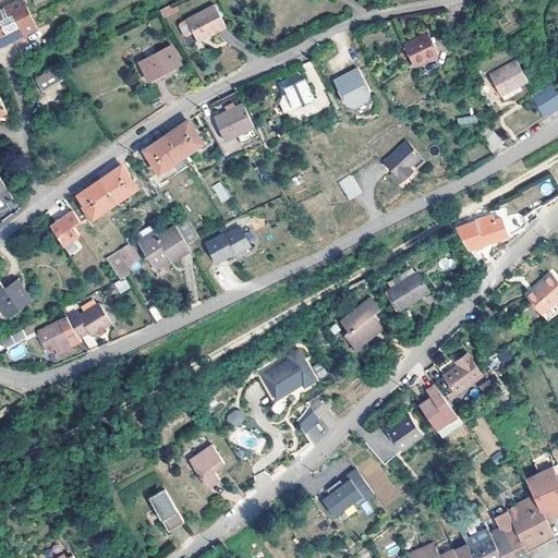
[(21,0),(20,0),(0,10),(0,46),(36,28),(21,0)]
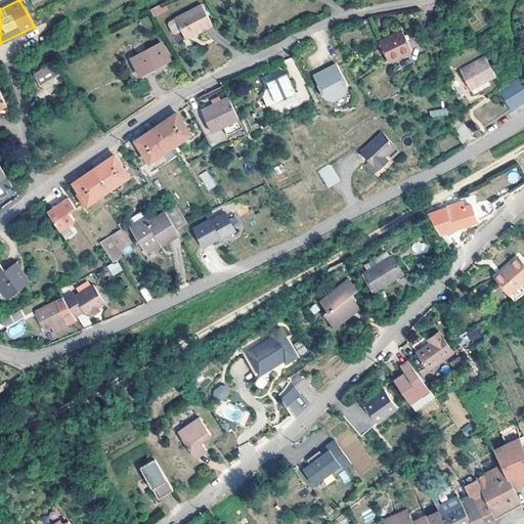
[(158,5),(148,9),(151,16),(161,10),(158,5)]
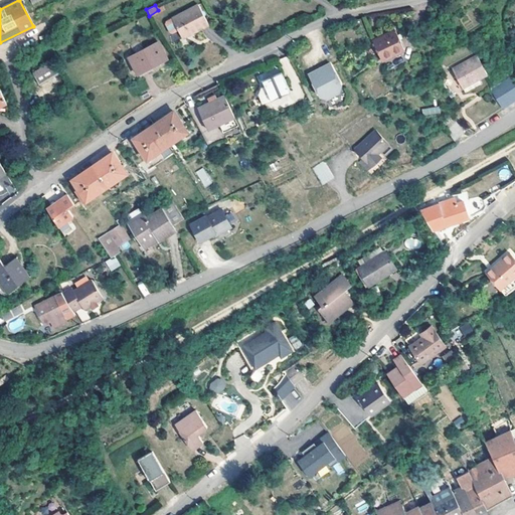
[(207,25),(197,5),(171,18),(177,30),(181,38),(207,25)]
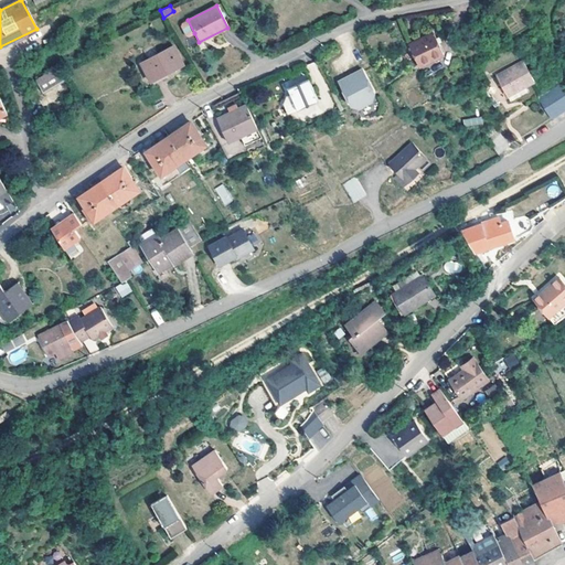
[(188,36),(194,33),(188,20),(181,23),(180,27),(184,35),(188,36)]
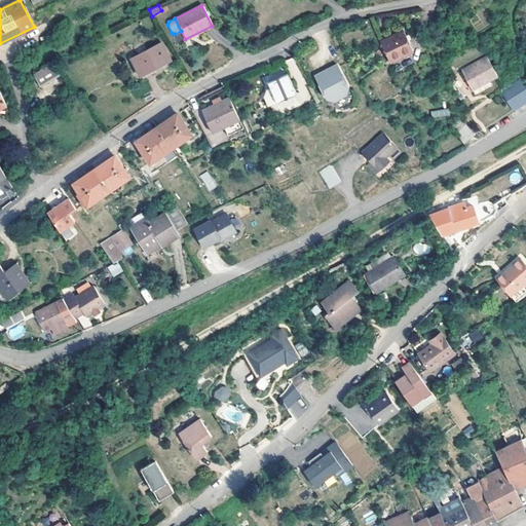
[(413,51),(404,32),(381,43),(390,63),(413,51)]
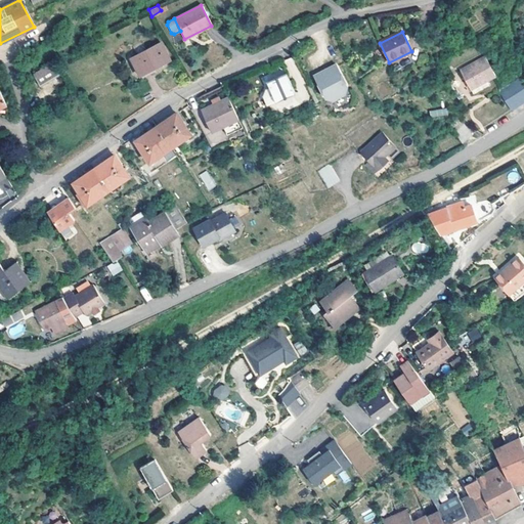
[(170,58),(161,42),(131,57),(141,74),(170,58)]
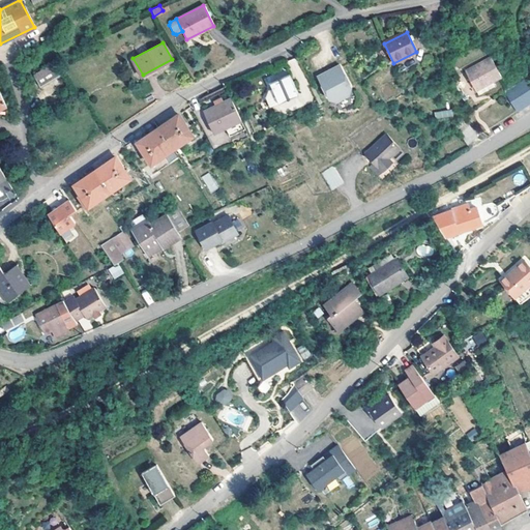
[(500,76),(490,58),(465,72),(478,95),(494,85),(492,81),(500,76)]
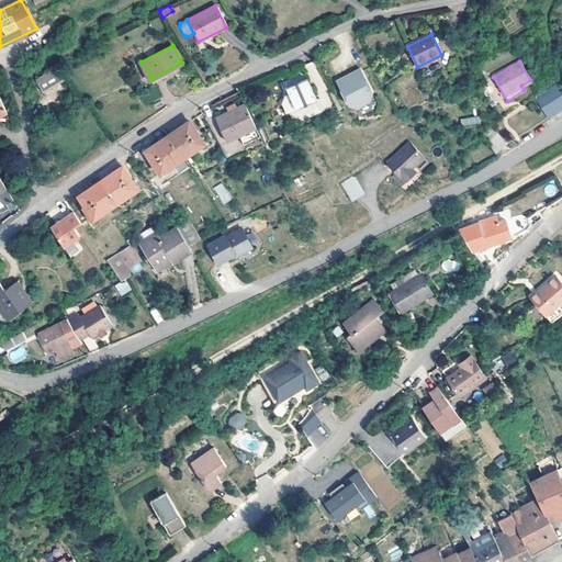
[(65,76),(59,66),(35,79),(42,91),(66,78),(65,76)]
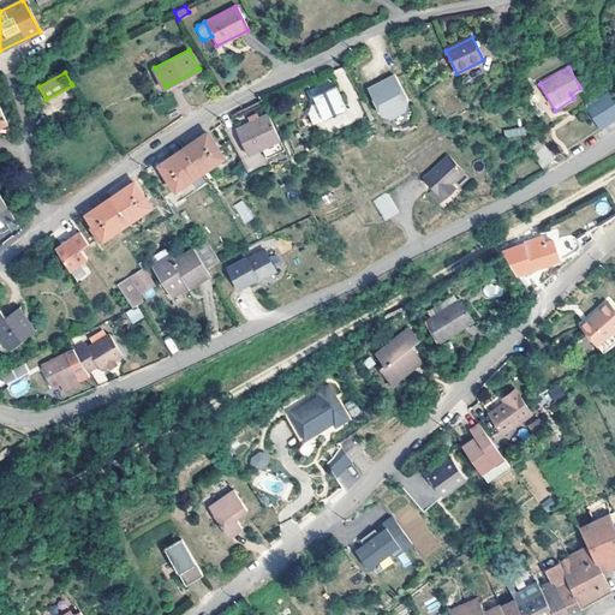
[(365,88),(380,113),(380,114),(388,117),(404,108),(406,100),(393,75),(380,81),(365,88)]
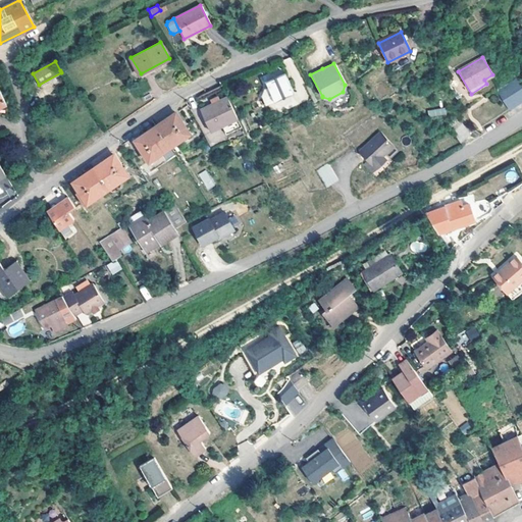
[(293,91),(283,70),(264,81),(266,85),(264,86),(261,95),(266,104),(293,91)]
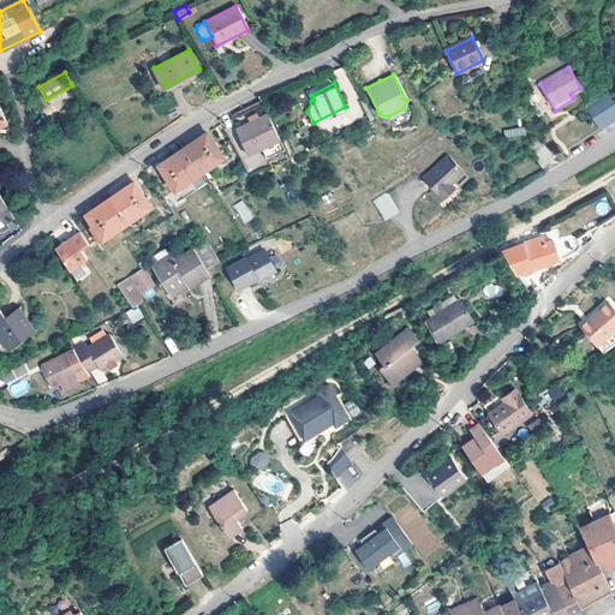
[(614,121),(614,94),(614,90),(586,108),(603,133),(614,121)]
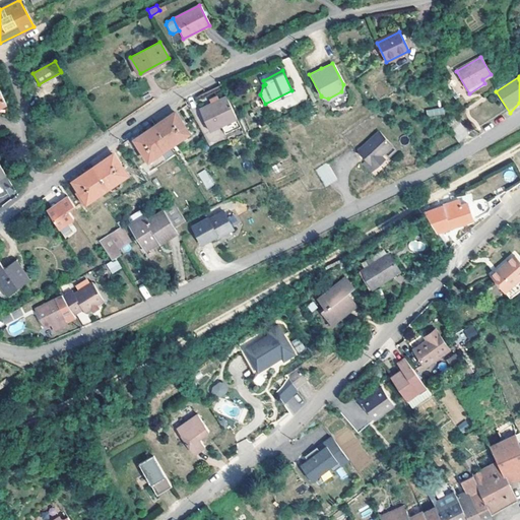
[(314,100),(306,82),(303,84),(312,101),(314,100)]
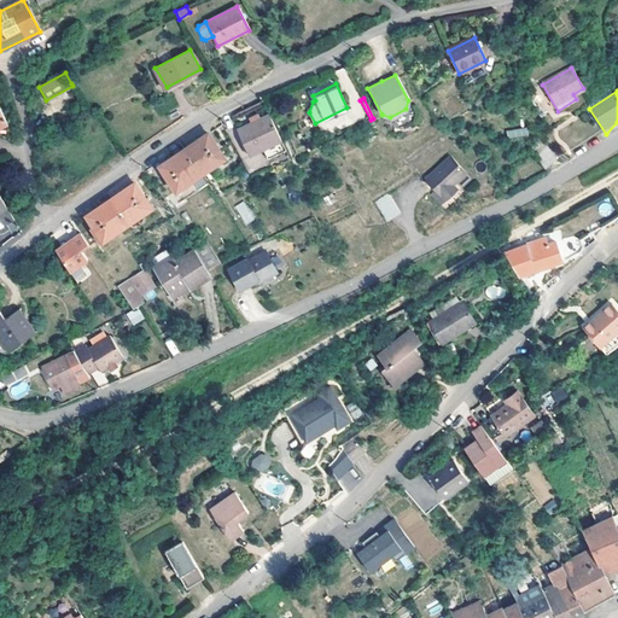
[(280,140),(268,112),(256,118),(256,120),(252,122),(252,121),(237,128),(249,155),(263,147),(280,140)]
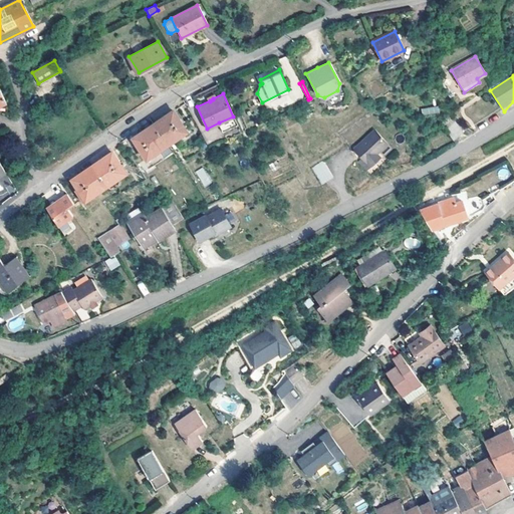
[(439,105),(421,108),(422,115),(440,112),(439,105)]
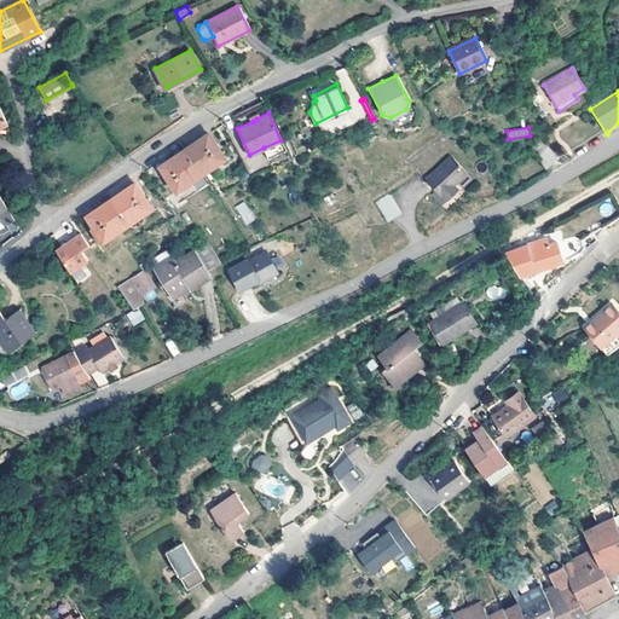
[(200,174),(224,158),(207,134),(197,140),(183,150),(200,174)]
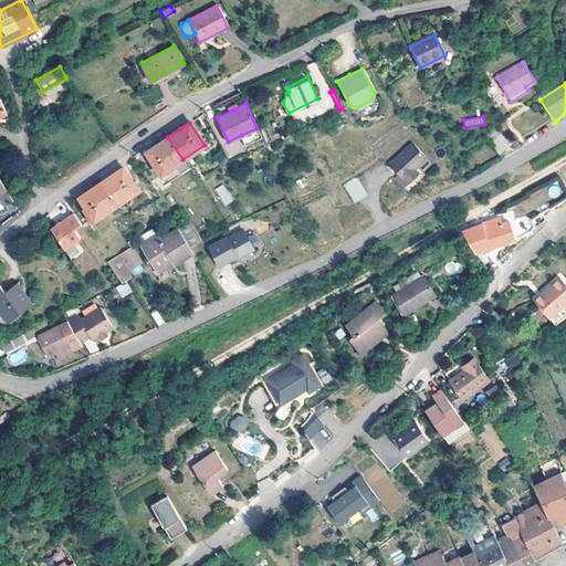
[(261,137),(257,128),(241,135),(244,144),(261,137)]
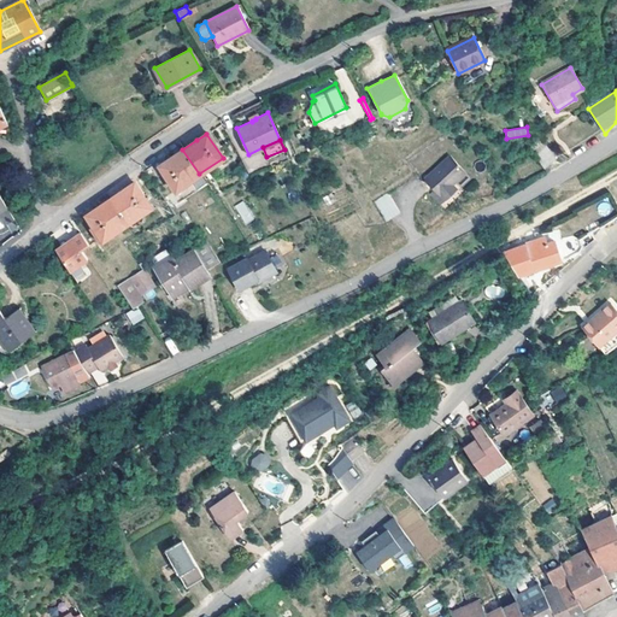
[(554,158),(545,145),(535,153),(545,165),(554,158)]
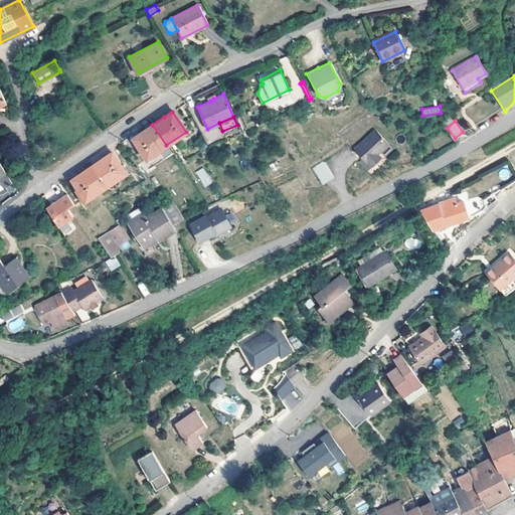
[(146,159),(166,145),(152,125),(143,131),(132,138),(146,159)]
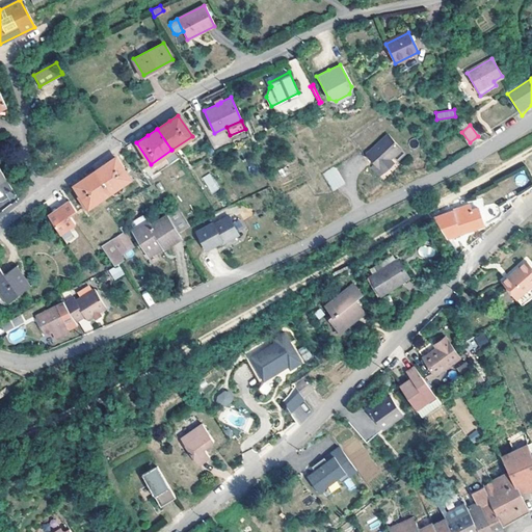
[(399,150),(386,135),(364,155),(380,173),(391,162),(388,160),(399,150)]
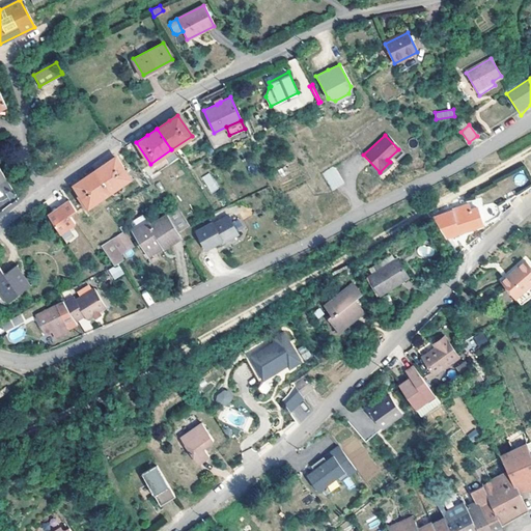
[(93,172),(108,193),(130,179),(115,158),(105,164),(93,172)]
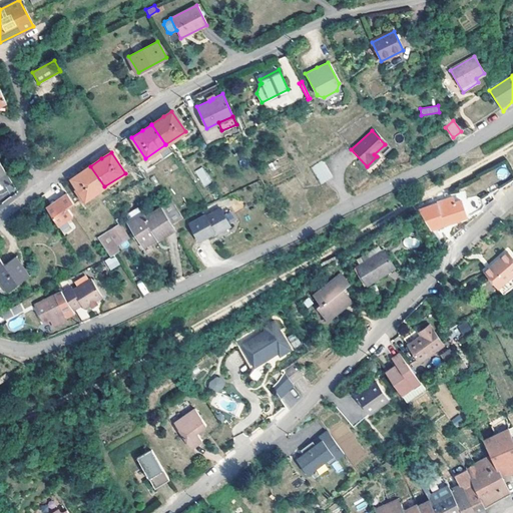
[(378,158),(377,156),(367,166),(368,167),(378,158)]
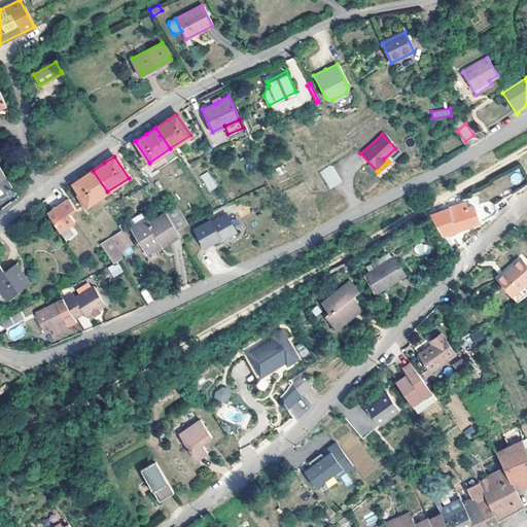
[(341,178),(330,163),(318,170),(327,186),(341,178)]
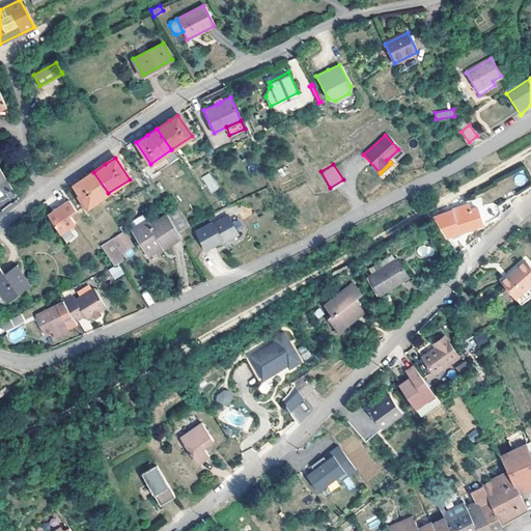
[(14,194),(0,169),(0,187),(6,198),(14,194)]
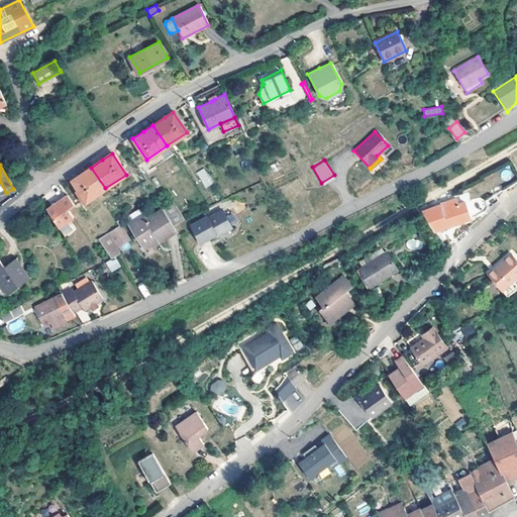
[(86,201),(105,188),(91,168),(81,175),(72,181),(86,201)]
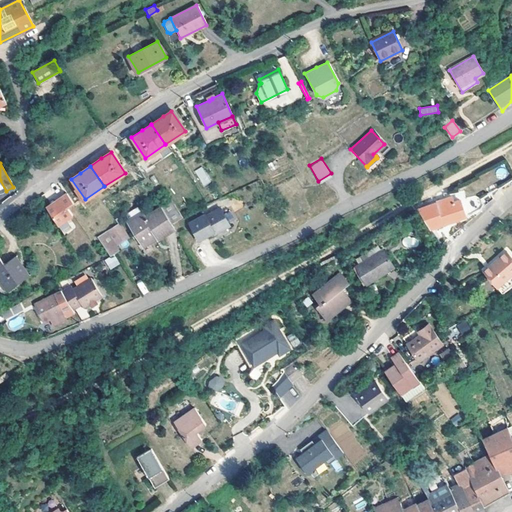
[(202,166),(194,171),(204,186),(212,181),(202,166)]
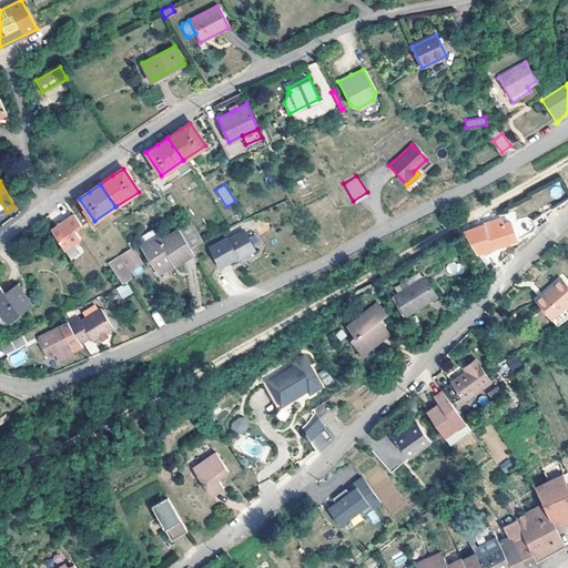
[(554,184),(545,186),(549,203),(558,201),(554,184)]
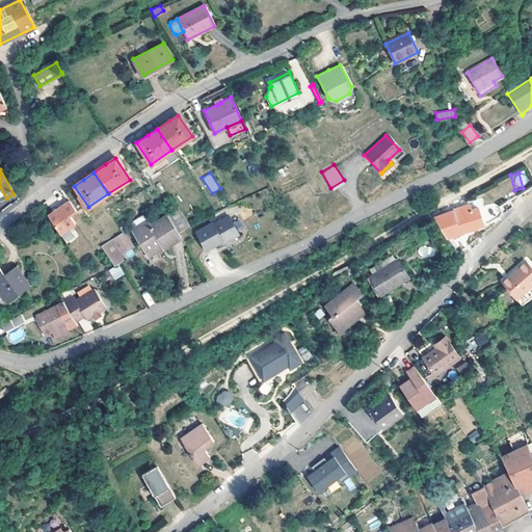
[(501,177),(505,191),(512,191),(514,190),(510,175),(501,177)]
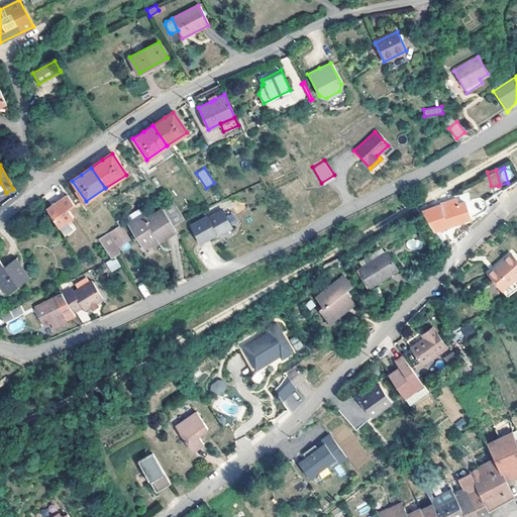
[(463,201),(470,216),(484,209),(486,204),(481,196),(477,194),(463,201)]
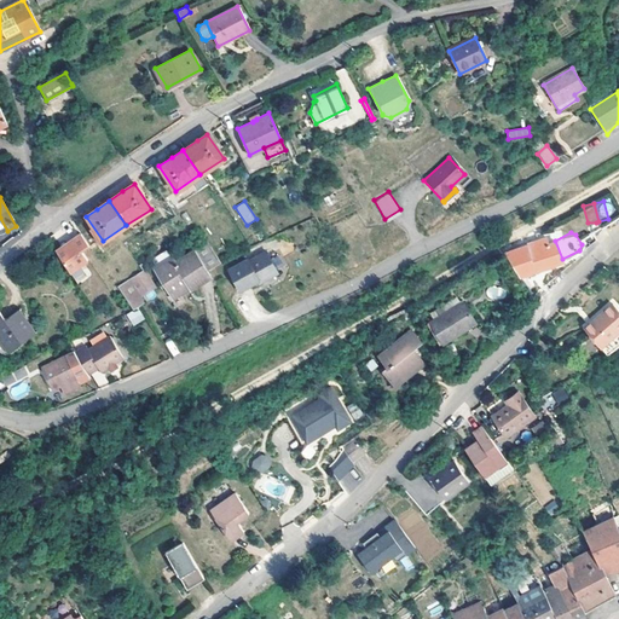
[(81,233),(56,249),(70,272),(87,260),(81,250),(88,244),(81,233)]
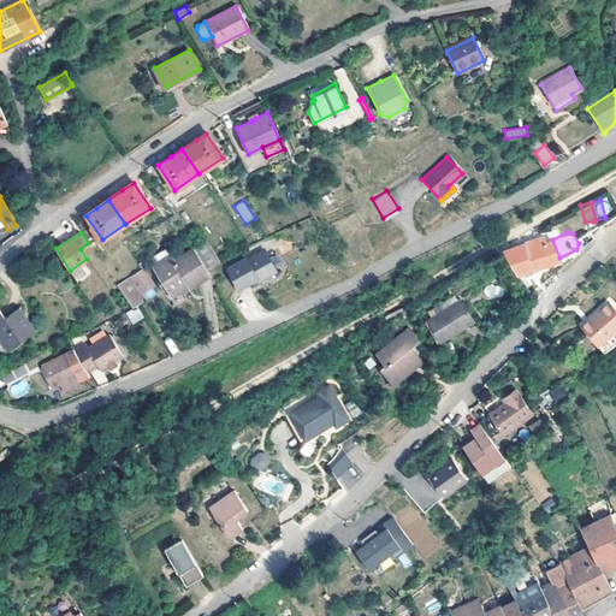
[(189,286),(207,273),(203,268),(218,259),(205,240),(172,260),(170,255),(152,267),(170,294),(187,283),(189,286)]
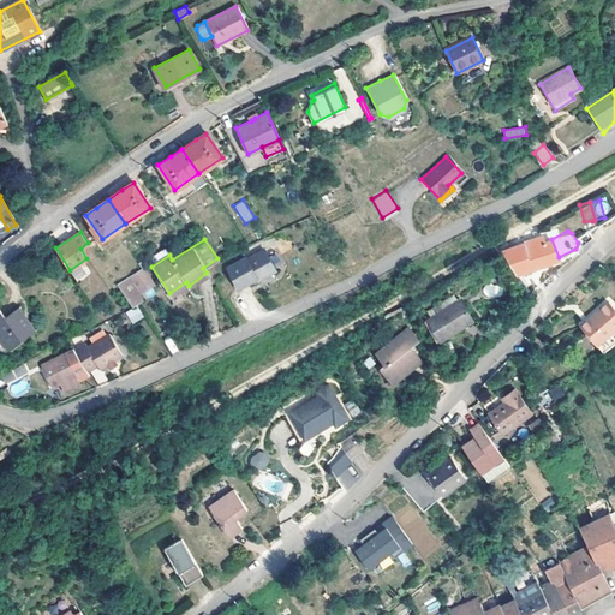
[(559,257),(551,239),(525,246),(524,242),(511,245),(512,249),(508,251),(506,249),(502,251),(517,274),(533,267),(559,257)]
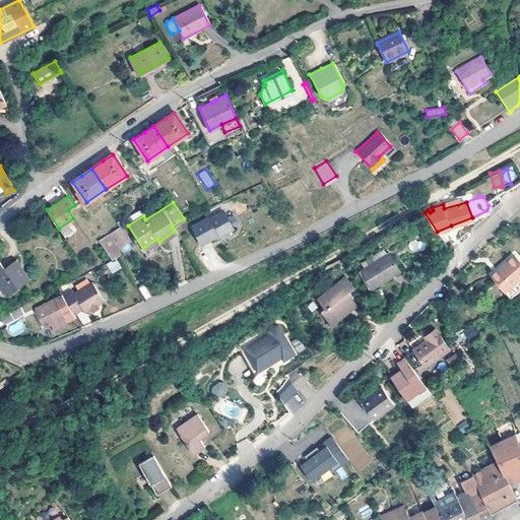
[(234,230),(223,212),(208,219),(207,218),(191,226),(201,244),(216,236),(217,238),(234,230)]
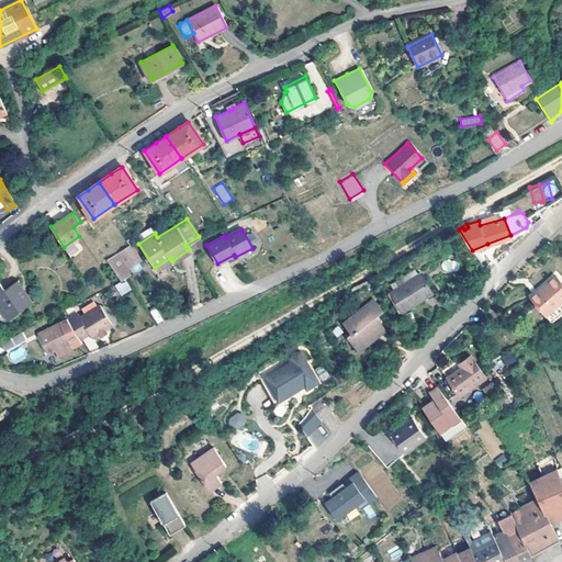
[(137,259),(128,246),(108,259),(120,280),(123,279),(128,273),(124,268),(137,259)]
